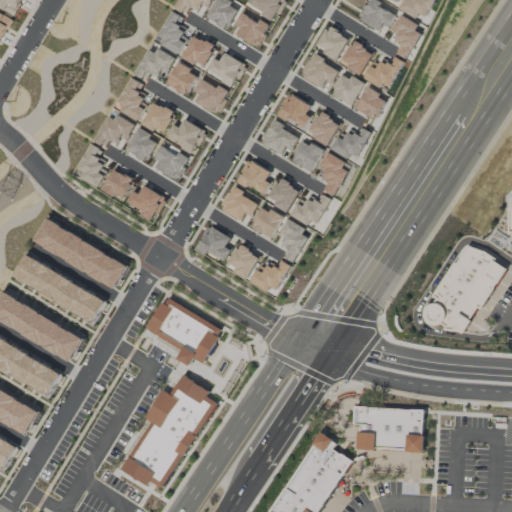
[(22,0),(0,0),(0,8),(14,16),(22,0)]
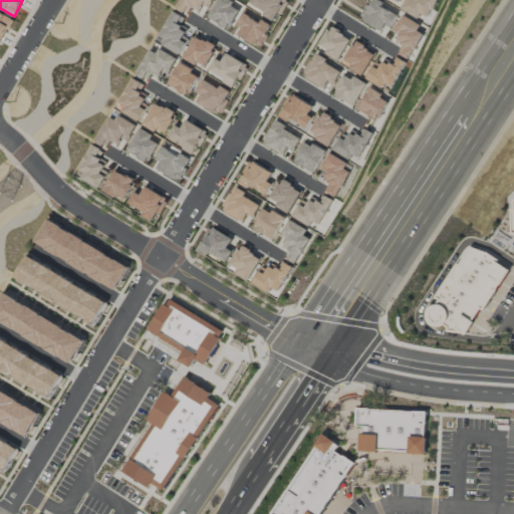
[(209,12),(213,0),(181,0),(178,9),(188,13),(191,5),(209,12)]
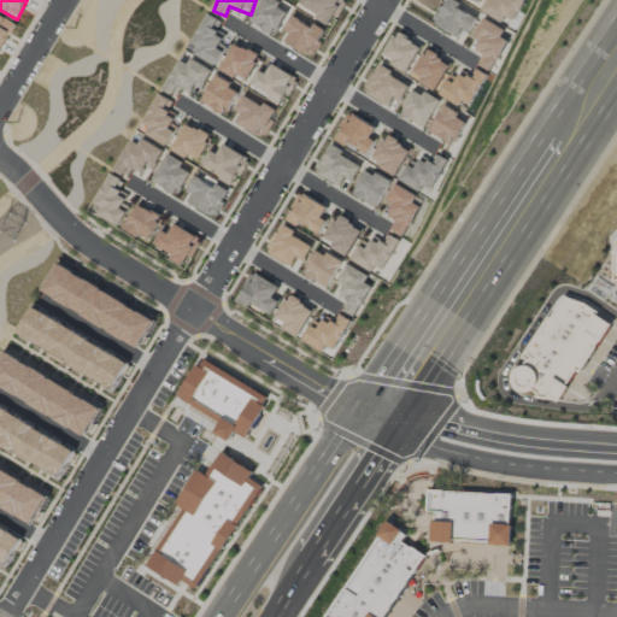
[(289,9),(271,0),(260,0),(250,22),(276,35),(289,9)]
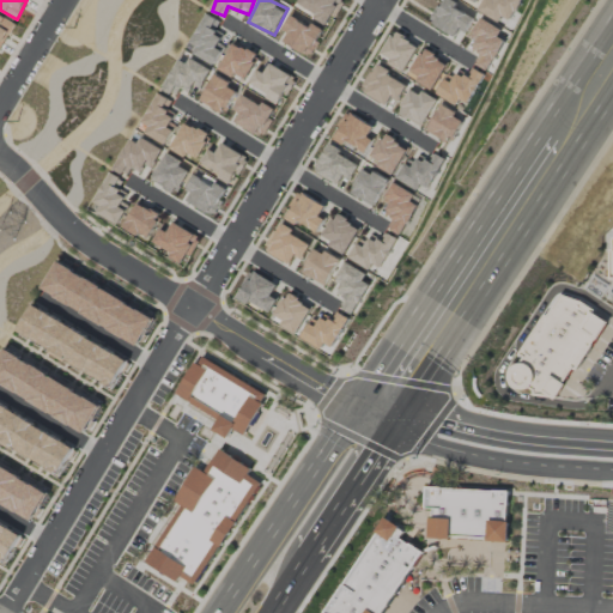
[(339,0),(299,0),(298,5),(317,13),(314,19),(328,25),(339,0)]
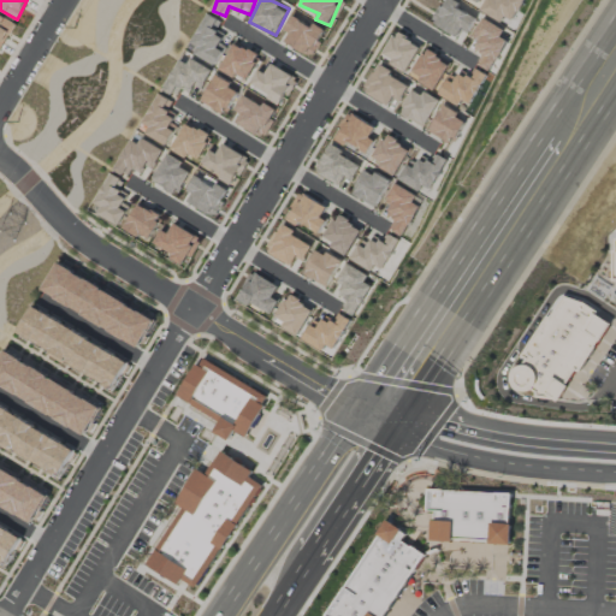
[(460,30),(467,34),(477,18),(457,7),(460,3),(455,0),(444,0),(432,23),(457,36),(460,30)]
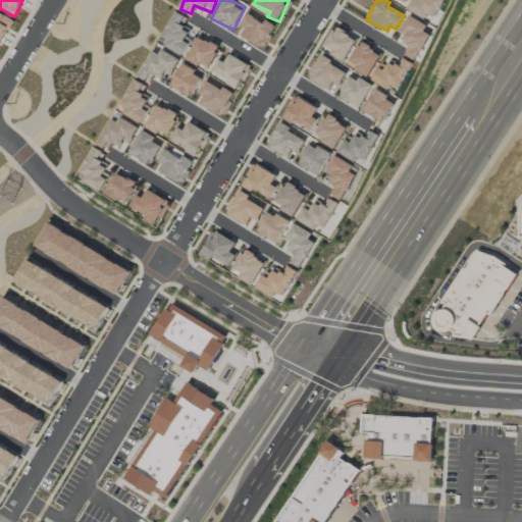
[(445,0),(412,0),(409,8),(434,20),(445,0)]
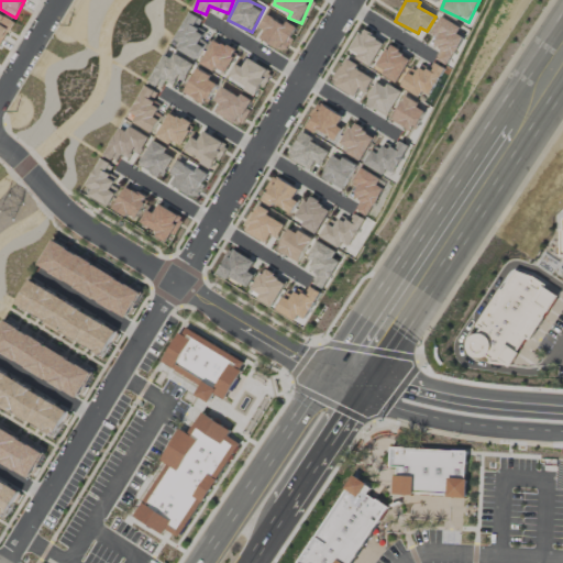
[(196,29),(201,19),(189,12),(170,46),(195,59),(209,35),(196,29)]
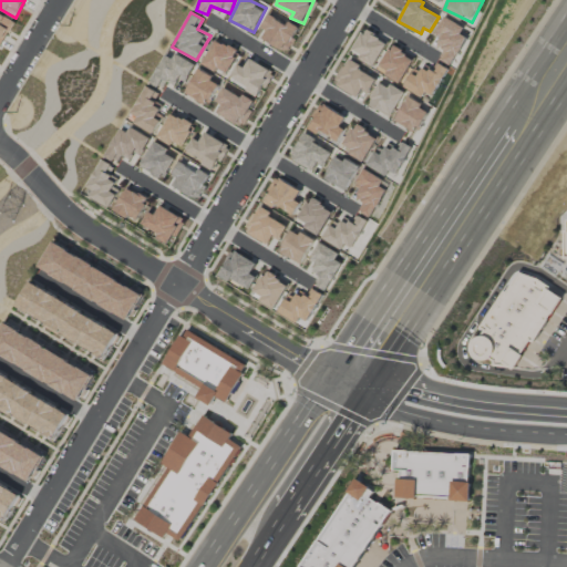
[(298,29),(271,14),(259,38),(286,52),(298,29)]
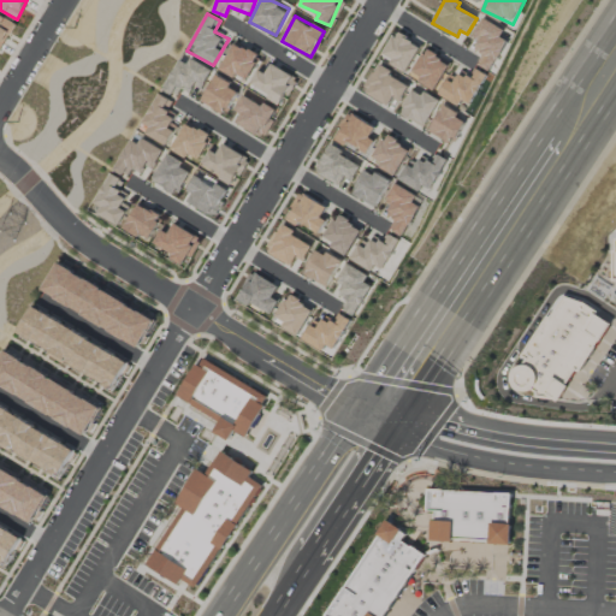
[(474,49),(483,53),(479,61),(491,67),(509,30),(481,18),(473,37),(478,40),(474,49)]
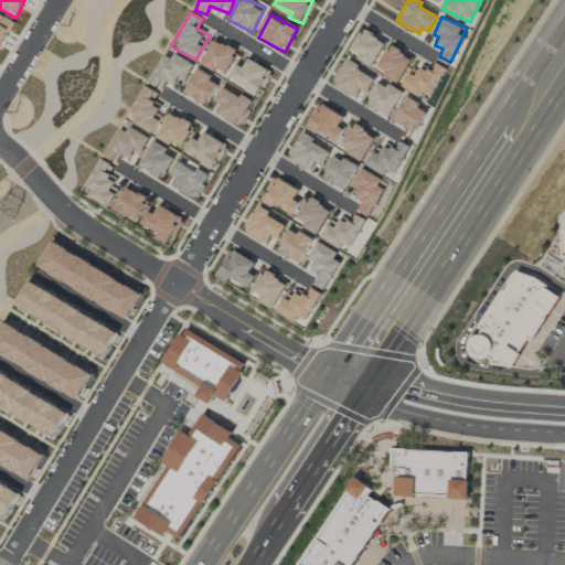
[(372,66),(386,43),(364,30),(350,53),(372,66)]
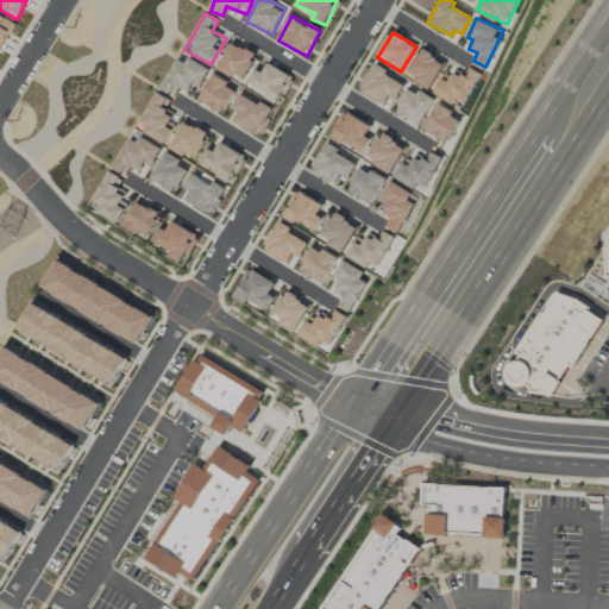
[(244,79),(257,56),(232,42),(217,68),(233,77),(236,74),(244,79)]
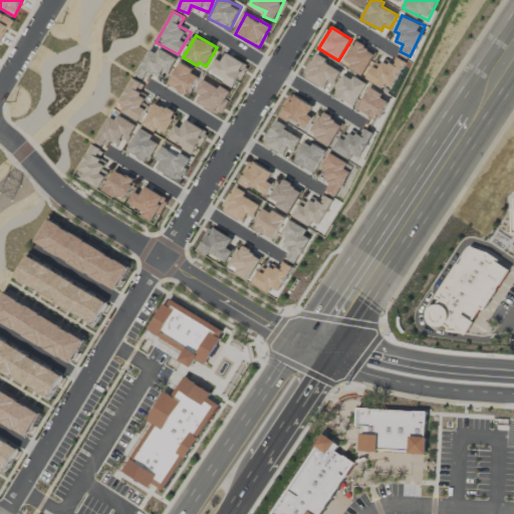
[(375,51),(353,41),(345,61),(348,62),(346,67),(364,75),(375,51)]
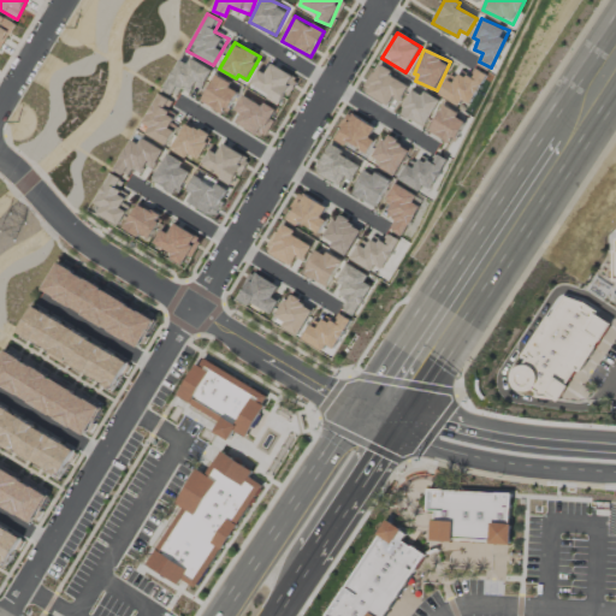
[(178,59),(163,88),(175,94),(179,87),(190,93),(194,86),(202,89),(212,70),(190,58),(188,64),(178,59)]
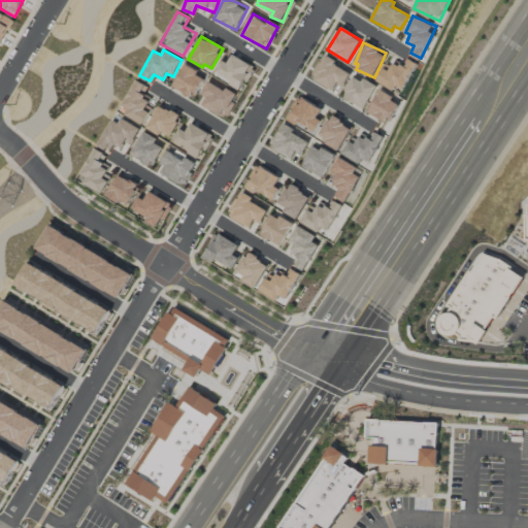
[(337,93),(349,72),(334,64),(336,61),(324,54),(310,77),(337,93)]
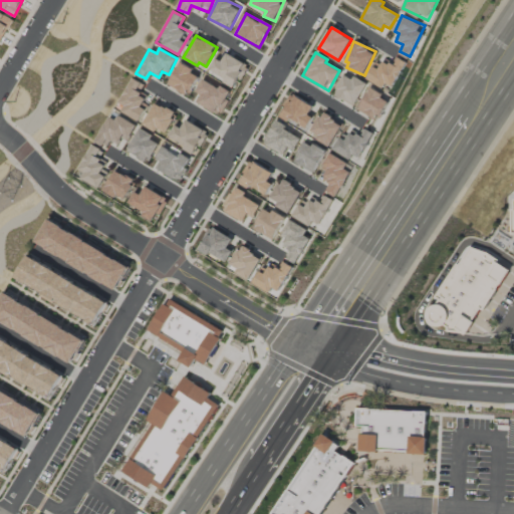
[(246,64),(226,53),(222,60),(215,57),(207,73),(233,87),(246,64)]
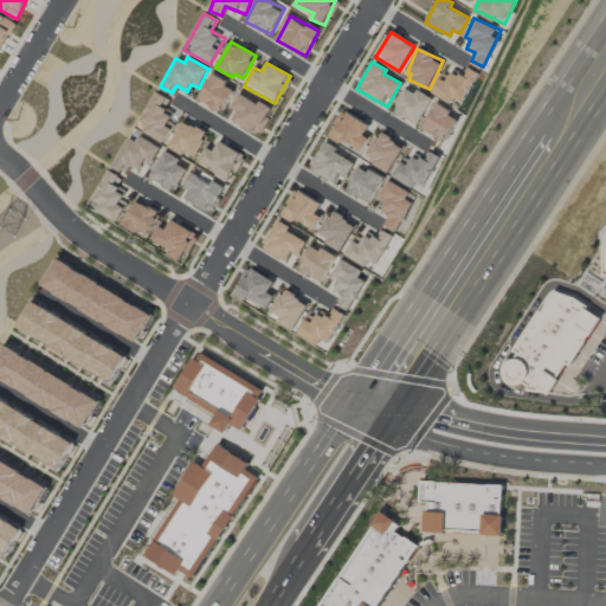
[(433,94),(457,108),(478,72),(468,66),(463,75),(450,66),(433,94)]
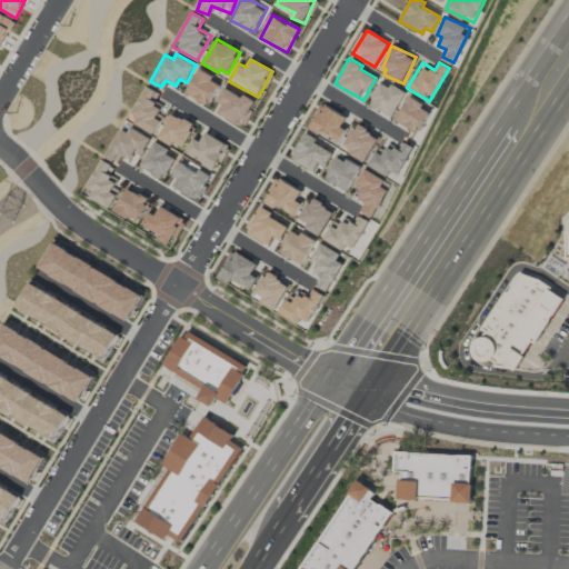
[(186,95),(209,106),(220,81),(198,70),(186,95)]
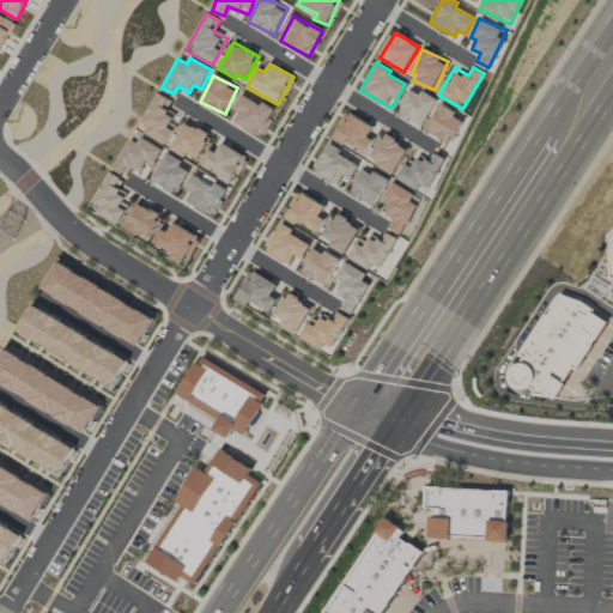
[(438,99),(423,90),(420,95),(411,89),(398,113),(422,127),(438,99)]
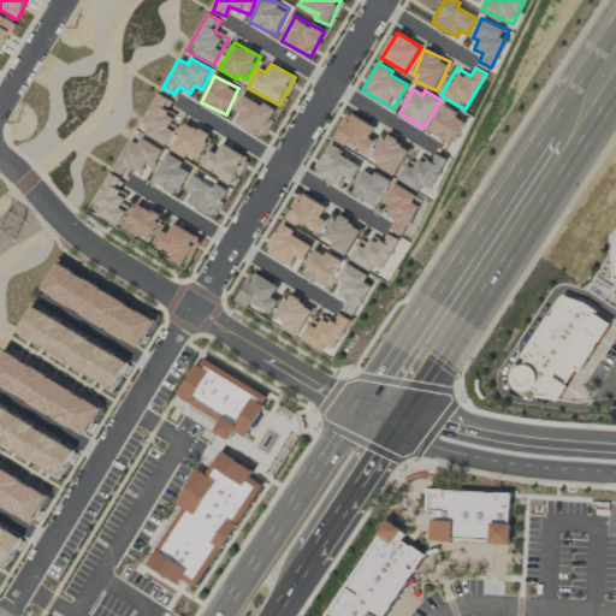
[(181,118),(167,110),(173,101),(160,94),(142,122),(149,126),(146,134),(164,144),(181,118)]
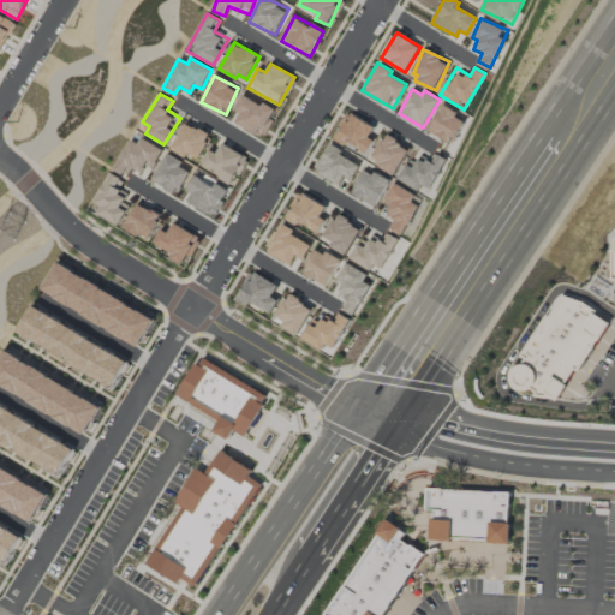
[(236,123),(263,137),(276,112),(243,94),(234,111),(240,113),(236,123)]
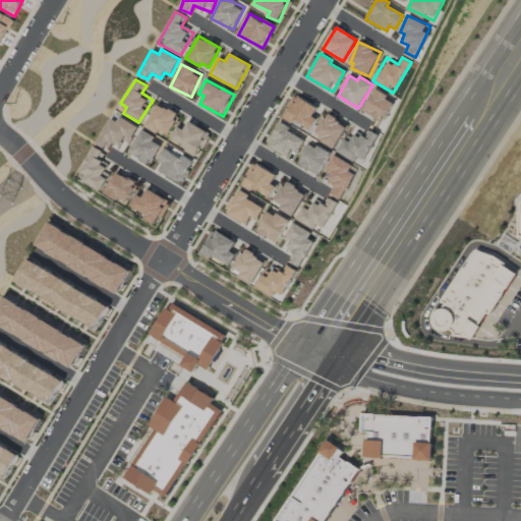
[(363,112),(383,122),(395,100),(374,90),(363,112)]
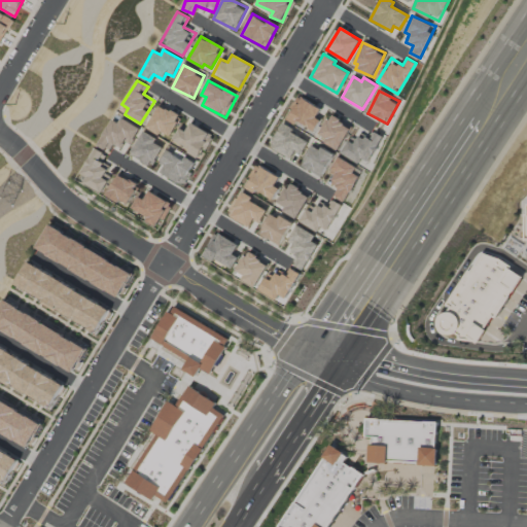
[(286,118),(314,133),(321,119),(316,117),(321,109),(297,97),(286,118)]
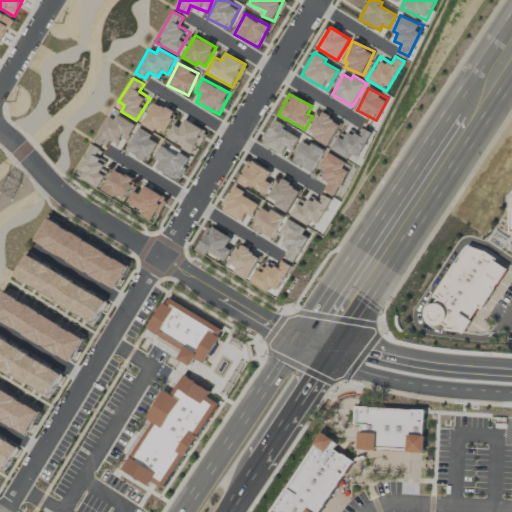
[(164,134),(176,112),(154,101),(143,123),(164,134)]
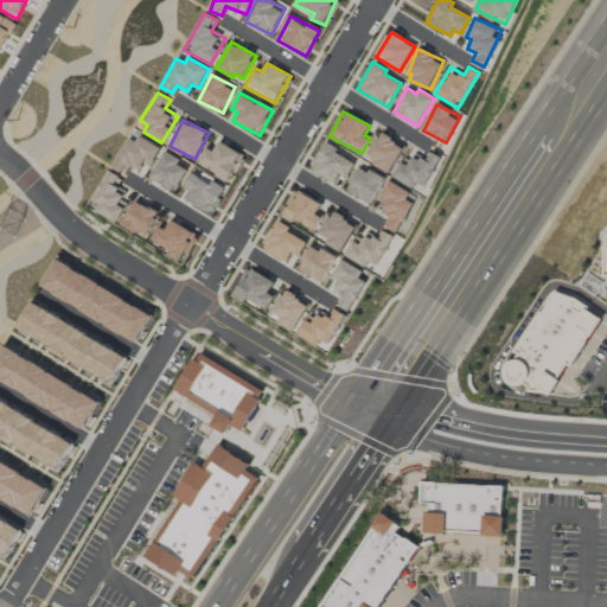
[(161,149),(132,133),(113,167),(123,172),(128,164),(147,174),(161,149)]
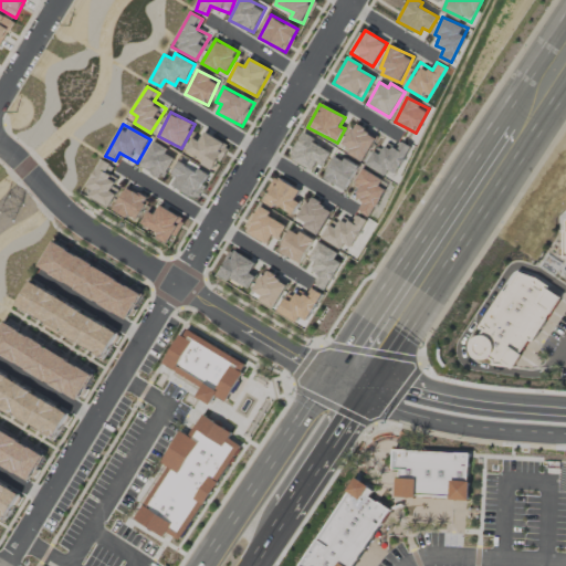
[(348,154),(364,161),(377,136),(354,124),(343,145),(350,148),(348,154)]
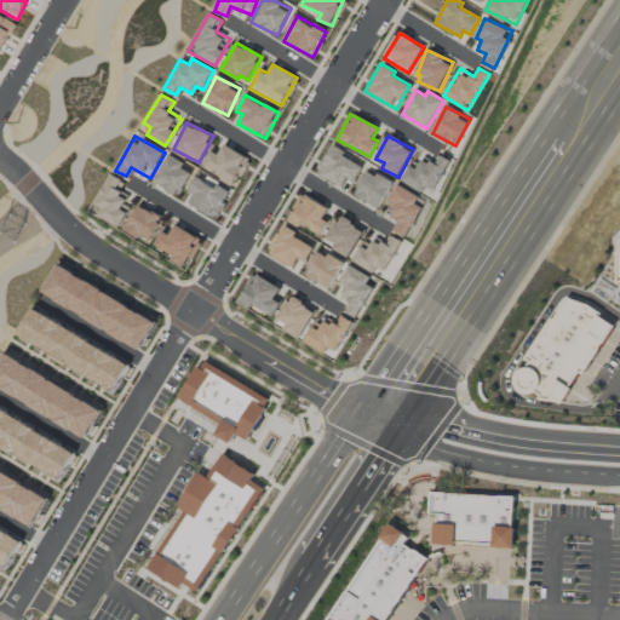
[(204,165),(223,174),(219,179),(233,187),(248,158),(224,144),(218,155),(211,150),(204,165)]
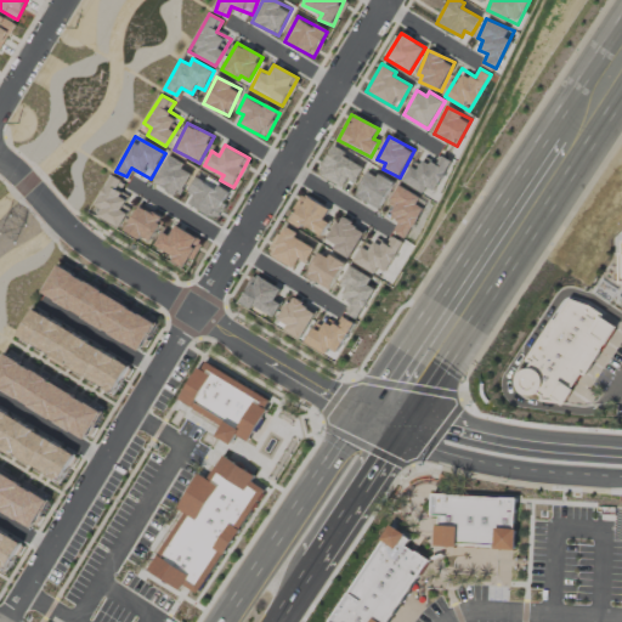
[(362,167),(333,147),(317,170),(348,190),(362,167)]
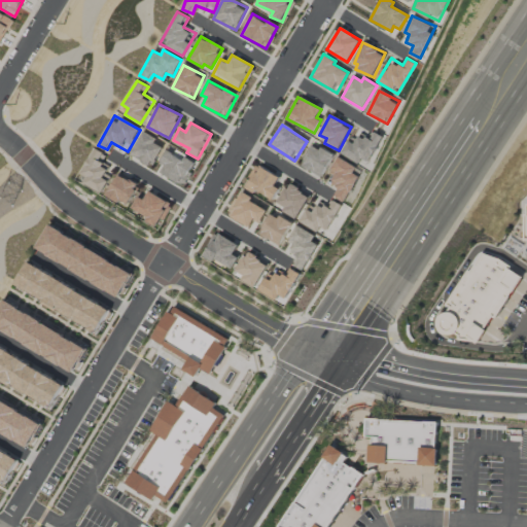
[(365,166),(384,137),(376,132),(371,139),(357,131),(344,152),(365,166)]
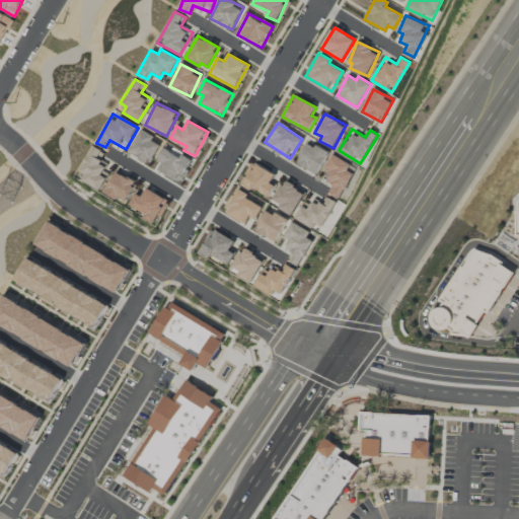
[(129,152),(149,162),(160,141),(141,131),(129,152)]
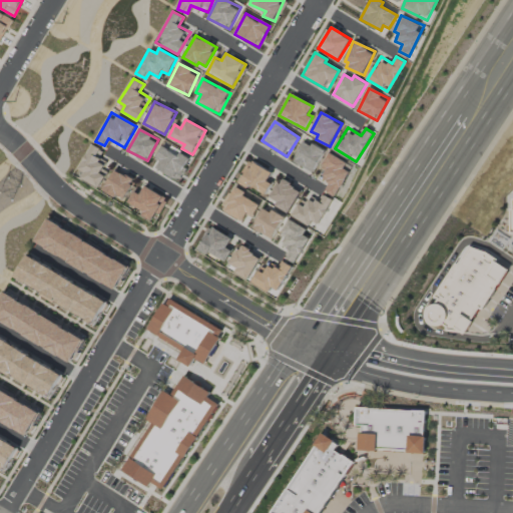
[(325,150),(304,140),(294,162),(314,172),(325,150)]
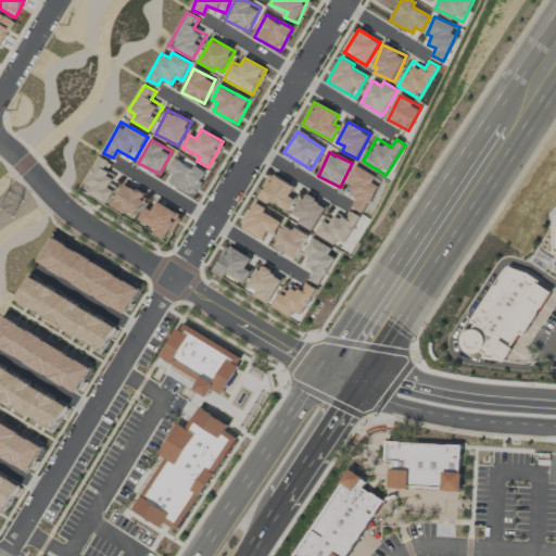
[(115,175),(108,171),(112,163),(100,156),(85,182),(91,187),(87,193),(106,204),(115,191),(109,187),(115,175)]
